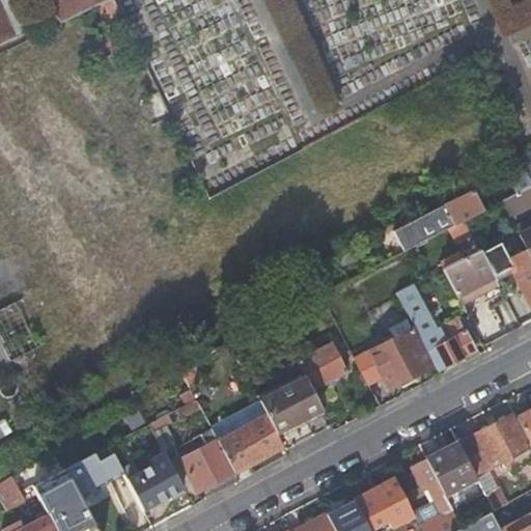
[(20,18),(14,2),(11,0),(0,0),(0,44),(32,30),(26,15),(20,18)]
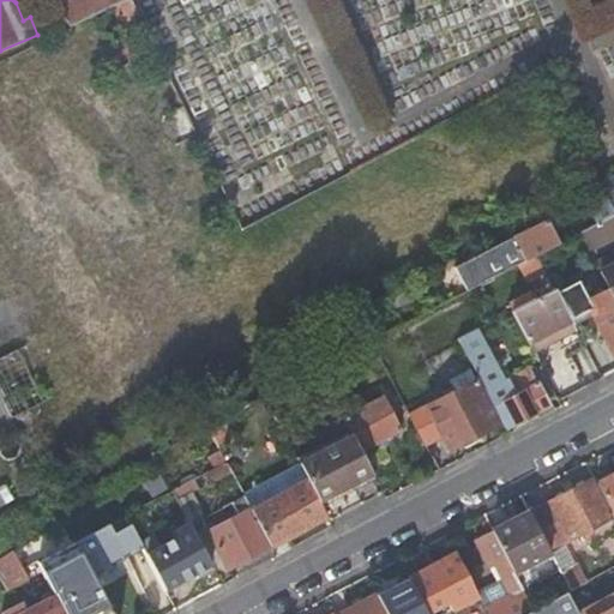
[(22,0),(19,0),(16,2),(23,20),(30,17),(22,0)]
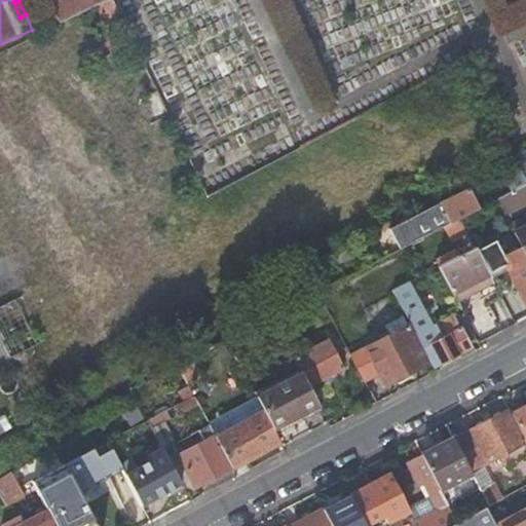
[(110,0),(49,0),(61,23),(102,2),(103,4),(110,0)]
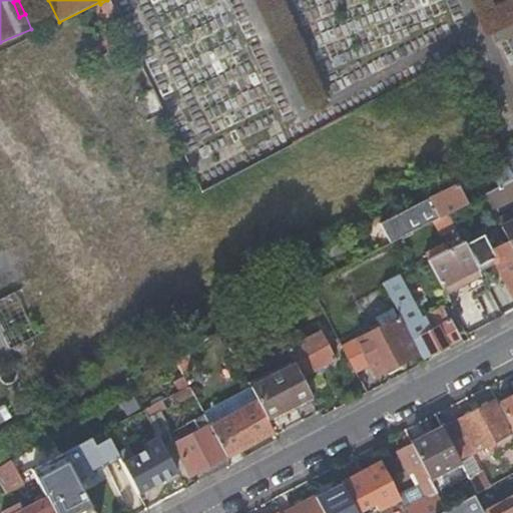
[(123,23),(111,0),(107,0),(100,4),(94,7),(105,31),(123,23)]
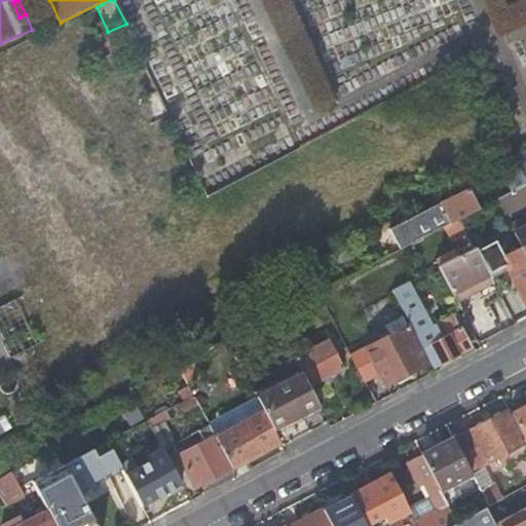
[(503,177),(512,192),(525,185),(525,167),(522,171),(520,168),(503,177)]
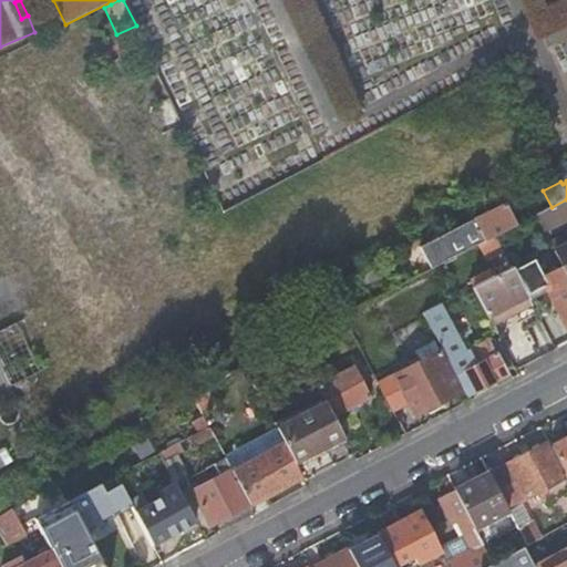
[(566,199),(552,207),(535,216),(544,232),(566,219),(566,199)]
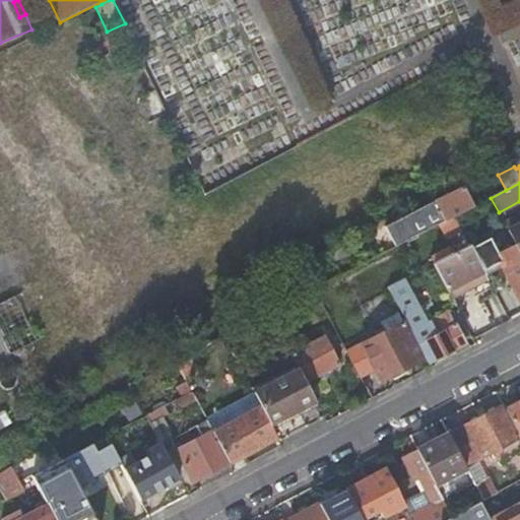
[(436,202),(446,221),(455,217),(473,207),(469,197),(464,187),(436,202)]
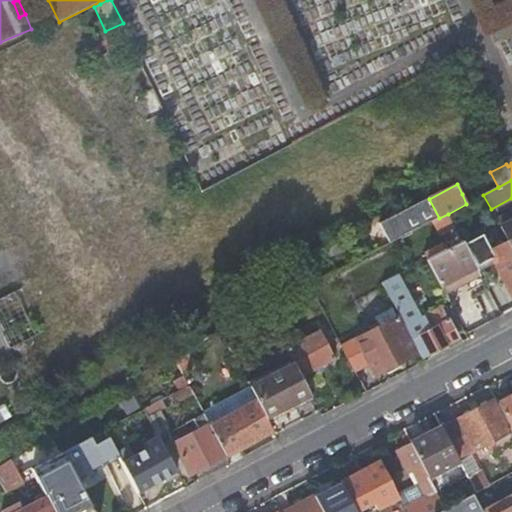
[(380,224),(390,244),(432,222),(439,218),(429,199),(404,212),(380,224)]
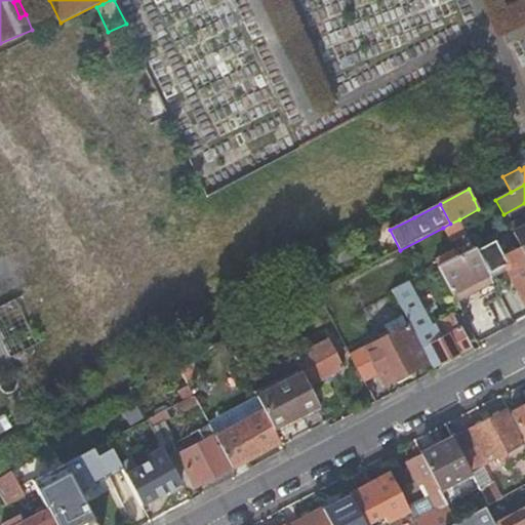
[(450,224),(443,228),(450,240),(467,233),(459,219),(450,224)]
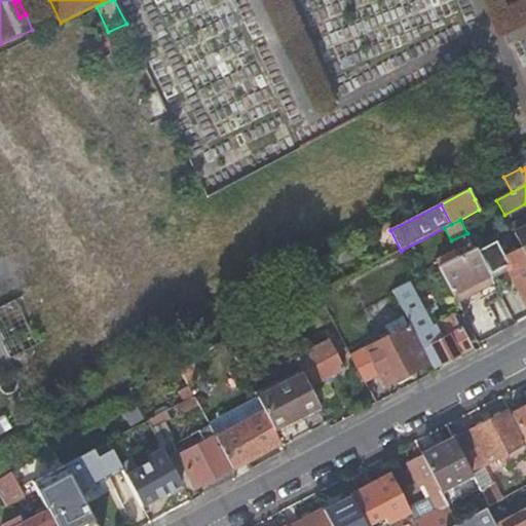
[(525,220),(512,227),(523,250),(525,255),(525,220)]
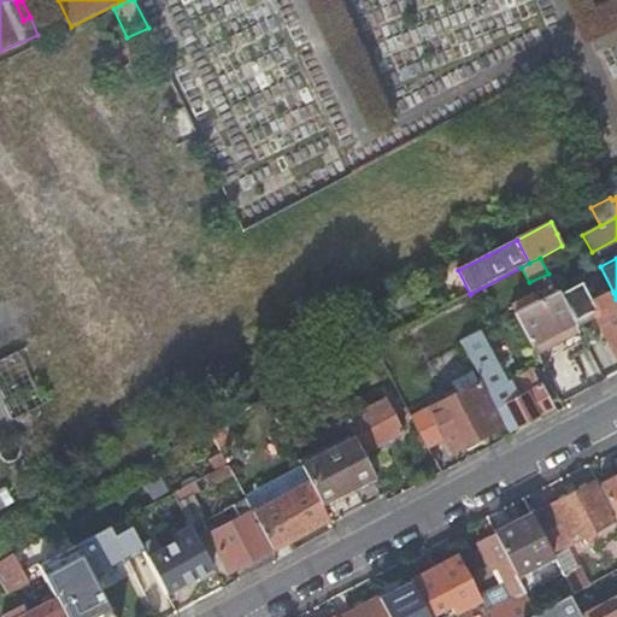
[(616,299),(613,293),(592,304),(581,283),(559,295),(577,328),(595,318),(616,358),(616,299)]
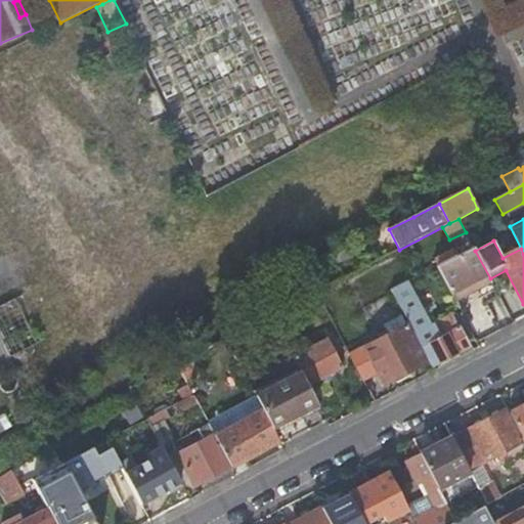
[(349,256),(343,244),(332,250),(338,262),(349,256)]
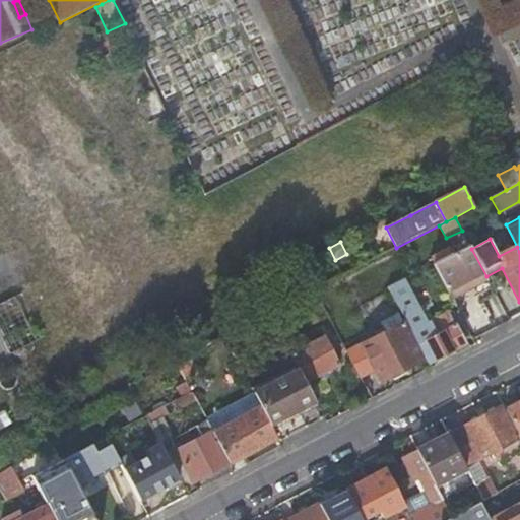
[(431,258),(452,298),(470,287),(479,305),(489,301),(497,296),(486,276),(471,249),(470,246),(451,256),(448,250),(431,258)]
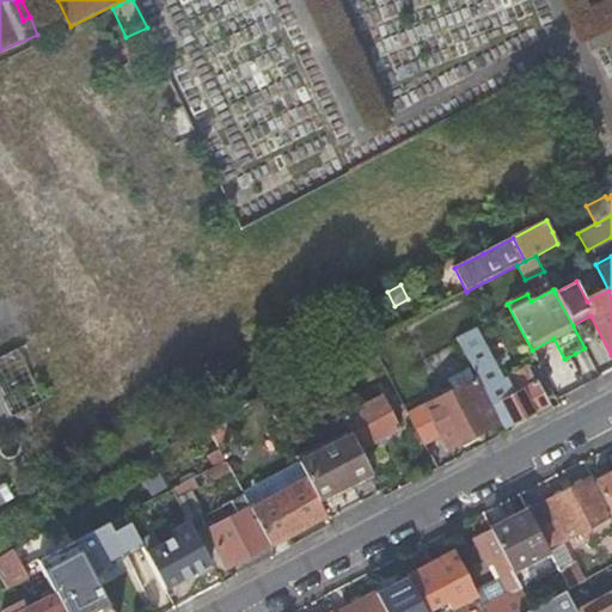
[(0,362),(19,354),(0,317),(0,362)]
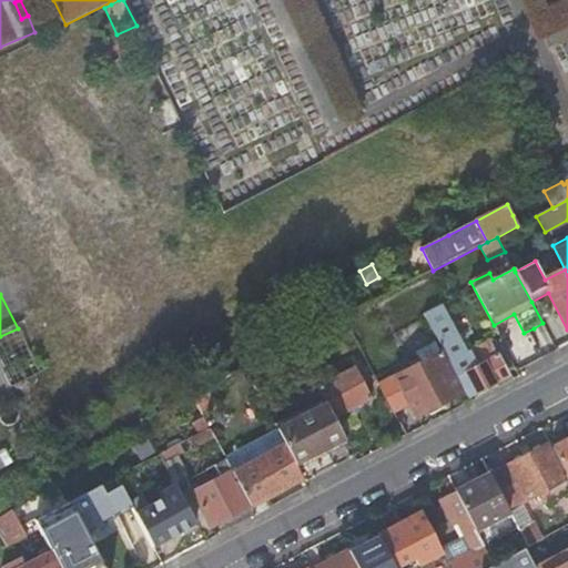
[(425,314),(469,397),(493,384),(509,375),(490,341),(468,353),(443,305),(425,314)]
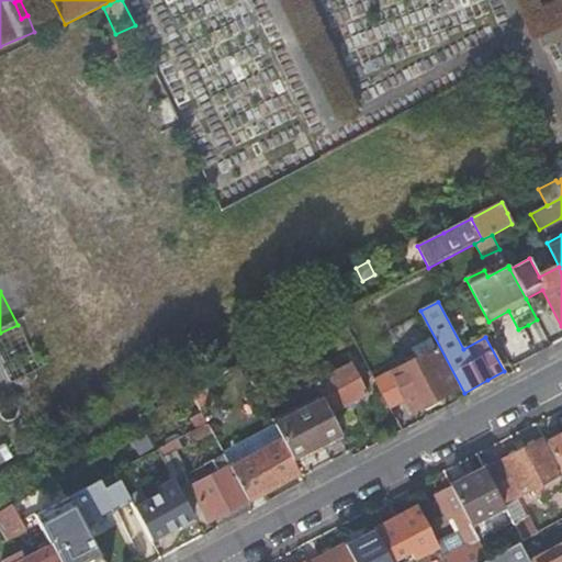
[(418,359),(436,349),(430,339),(413,349),(418,359)]
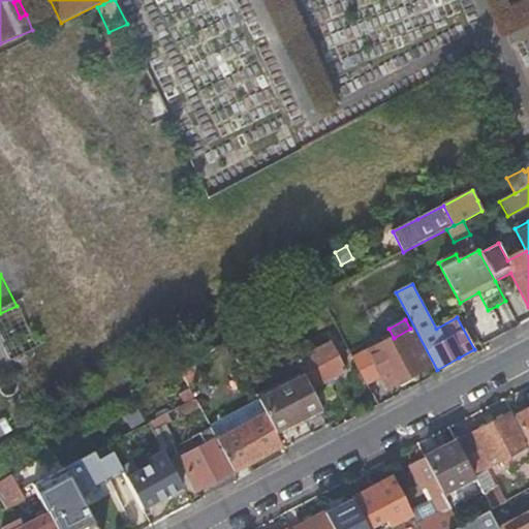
[(394,338),(353,359),(367,383),(382,374),(390,386),(409,376),(430,365),(410,329),(394,338)]
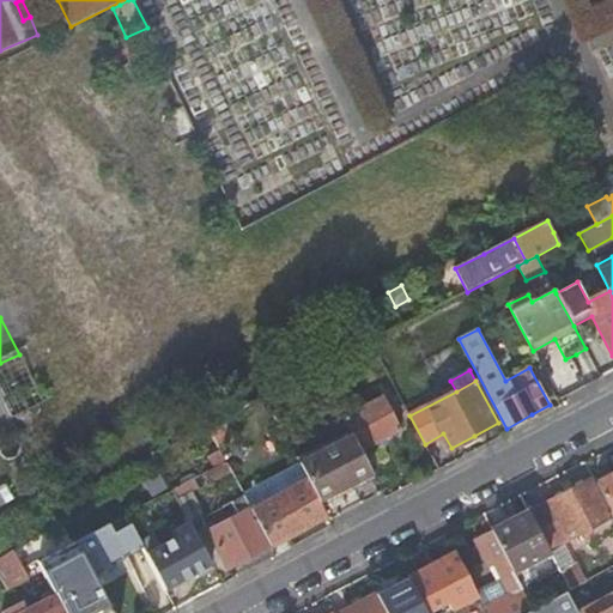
[(354,437),(362,451),(382,441),(402,430),(382,396),(350,414),(341,401),(337,404),(354,437)]
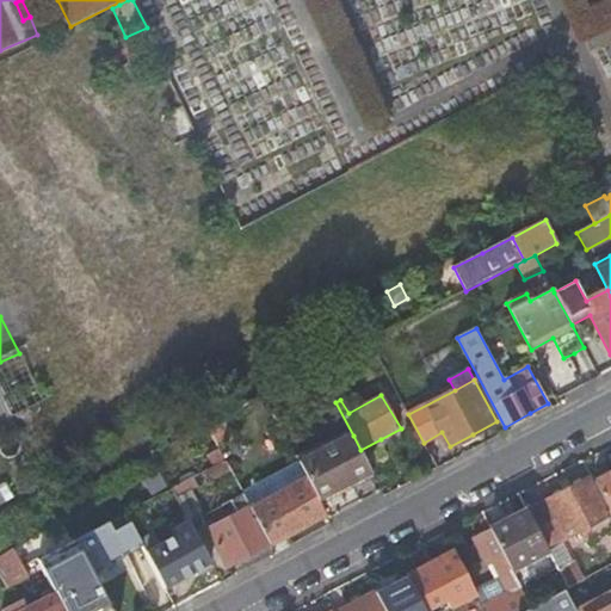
[(220,450),(228,467),(245,458),(222,418),(205,426),(220,450)]
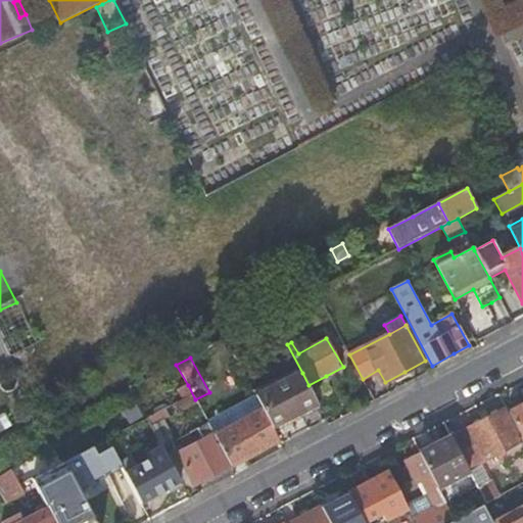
[(296,416),(320,405),(308,385),(302,373),(257,395),(264,409),(274,427),(296,416)]
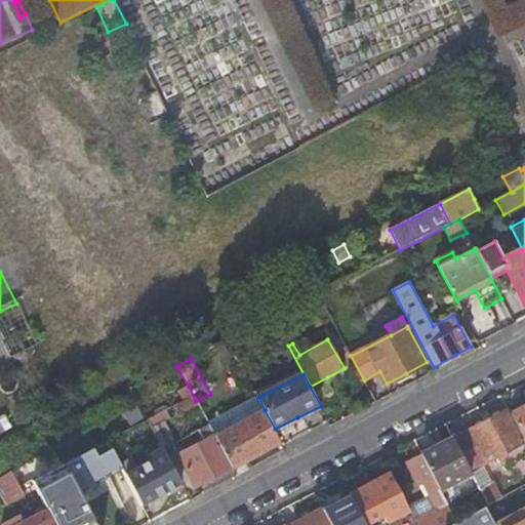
[(153,428),(198,404),(196,401),(189,387),(180,392),(185,400),(148,419),(153,428)]
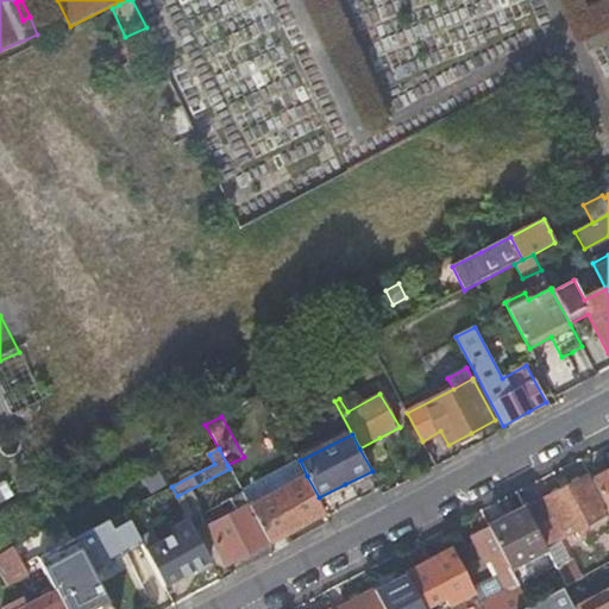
[(0,483),(0,503),(32,485),(23,471),(0,483)]
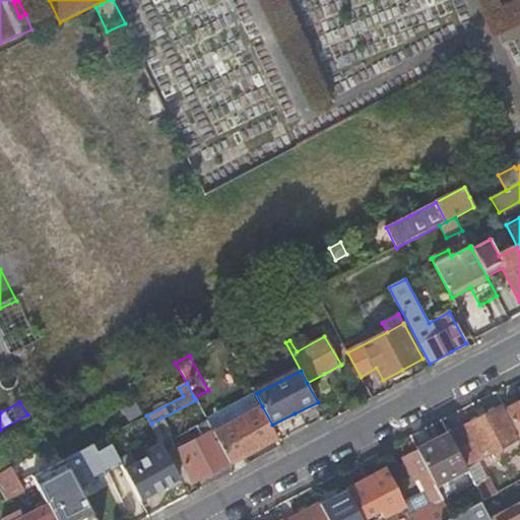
[(519,403),(518,404),(505,411),(519,440),(519,439),(519,403)]
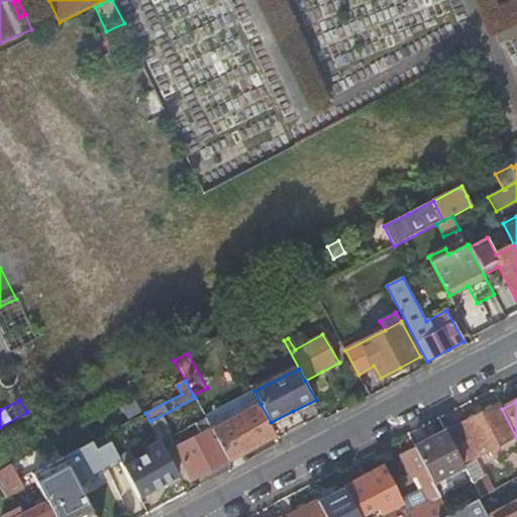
[(253,448),(278,434),(271,422),(261,404),(252,408),(249,403),(240,408),(243,413),(230,420),(227,415),(225,411),(220,414),(224,423),(212,430),(229,460),(229,461),(253,448)]
